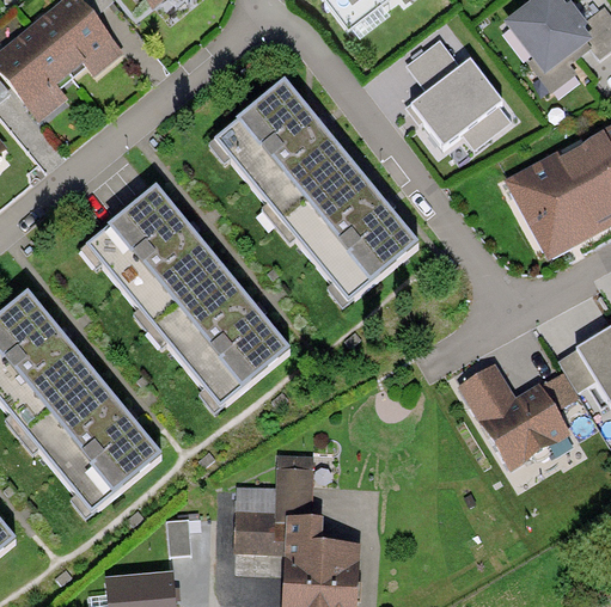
[(57,0),(30,23),(72,75),(86,63),(95,74),(123,50),(80,0),(57,0)]
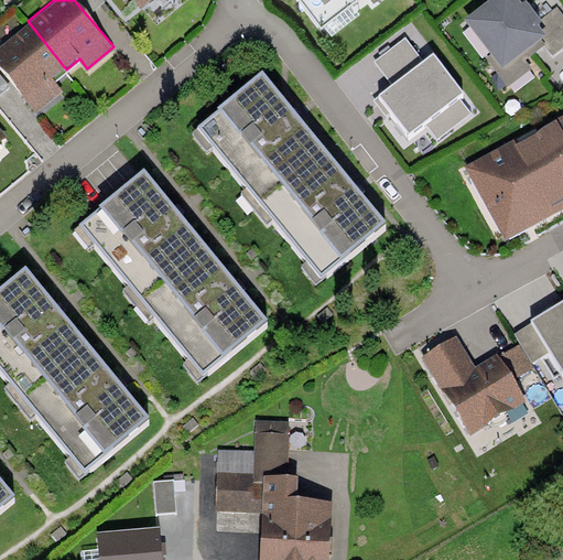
[(77,0),(87,11),(100,0),(77,0)]
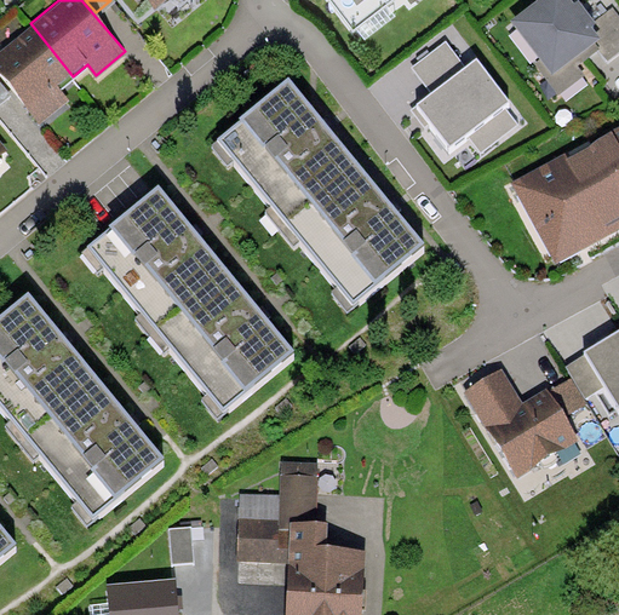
[(343,0),(353,12),(368,0),(343,0)]
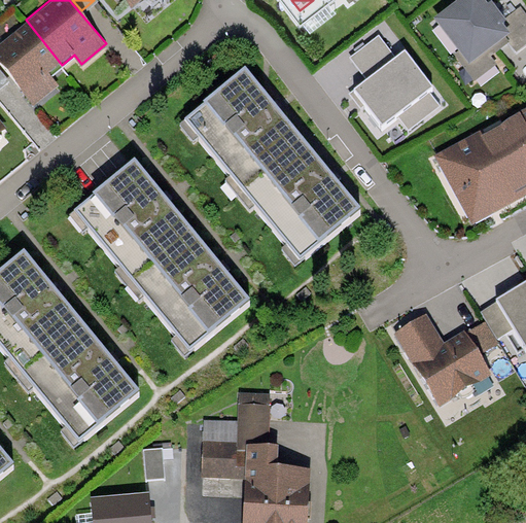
[(453,0),(433,15),(469,62),(503,35),(510,31),(502,22),(506,18),(504,14),(493,0),(488,0),(453,0)]
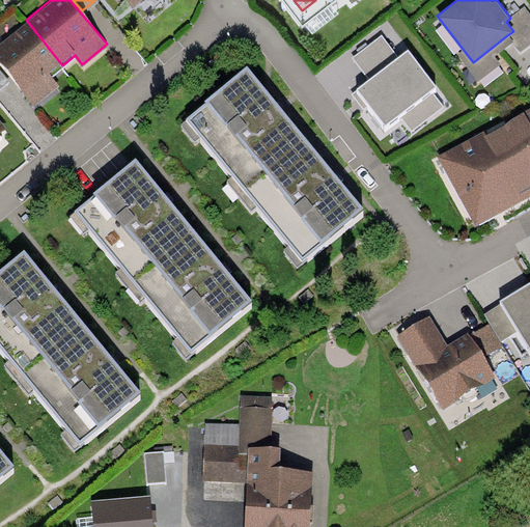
[(529,10),(524,2),(508,15),(510,18),(506,22),(513,31),(507,35),(519,50),(529,40),(529,10)]
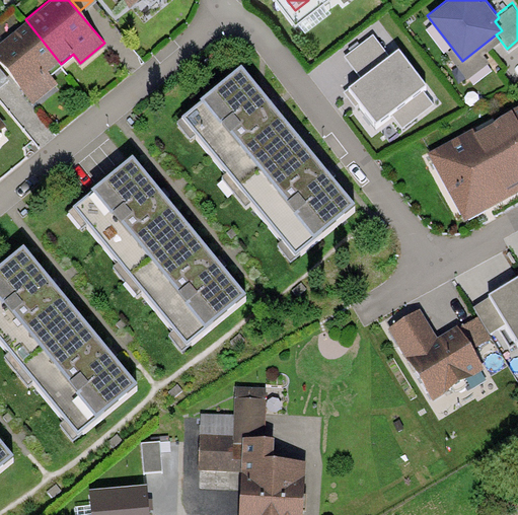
[(61,64),(25,19),(0,40),(0,62),(32,101),(57,81),(50,73),(61,64)]
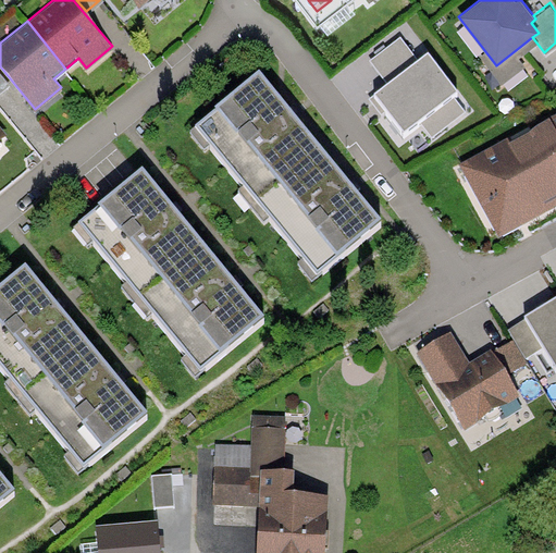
[(387,82),(418,58),(399,34),(369,57),(387,82)]
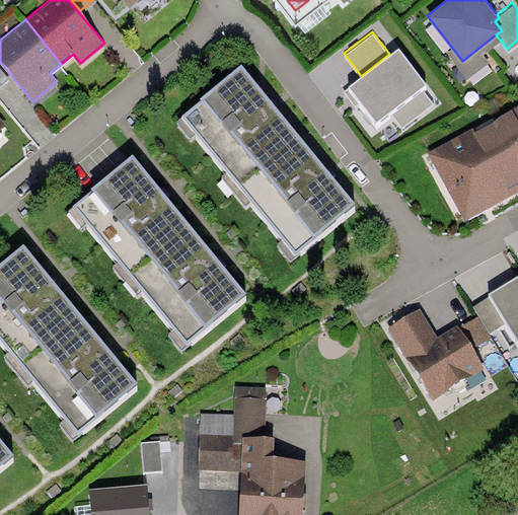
[(426,83),(398,47),(389,54),(361,76),(344,89),(355,104),(358,101),(375,124),(390,112),(401,126),(433,101),(422,86),(426,83)]
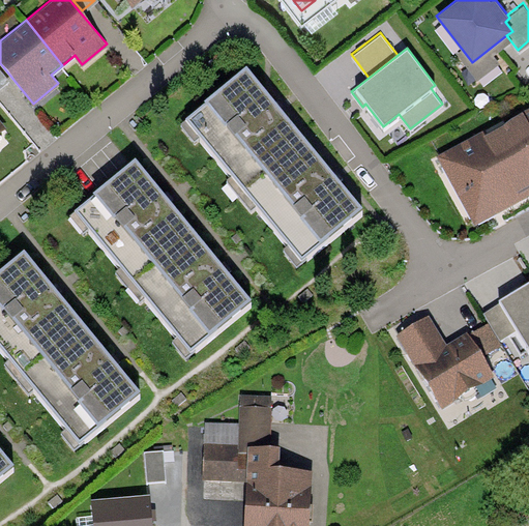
[(185,118),(242,186),(304,136),(246,65),(204,100),(205,103),(185,118)]
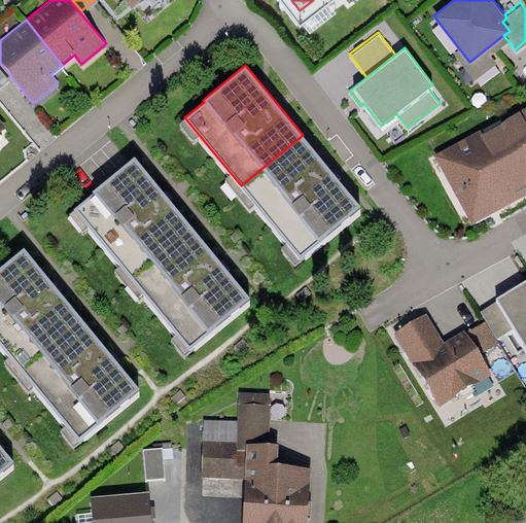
[(0,84),(9,78),(0,67),(0,84)]
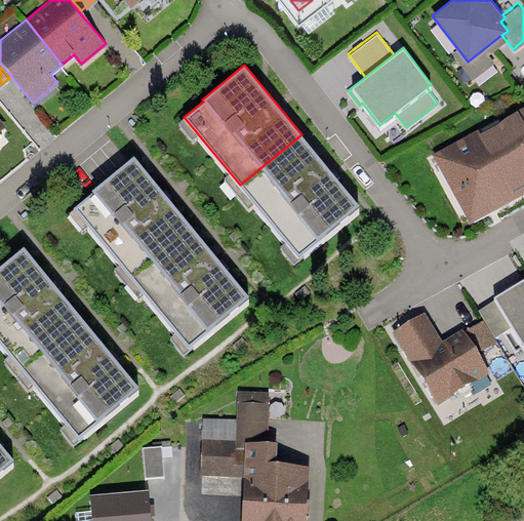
[(478,127),(432,152),(470,222),(523,191),(523,105),(518,109),(519,111),(480,131),(478,127)]
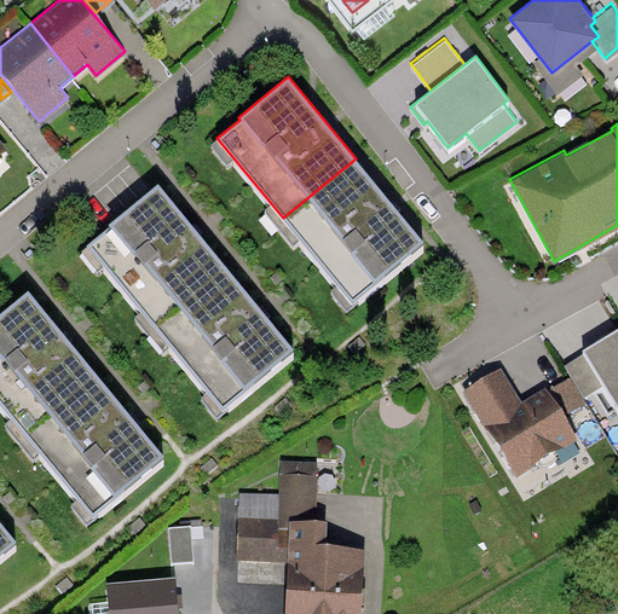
[(425,243),(356,158),(283,218),(352,301),(425,243)]
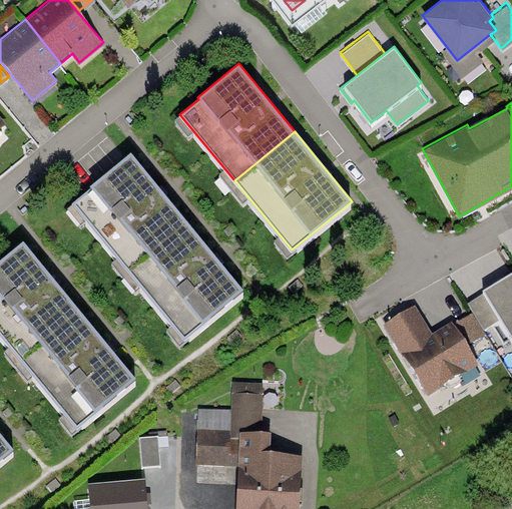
[(72,202),(127,270),(186,221),(130,153),(90,186),(90,187),(72,202)]
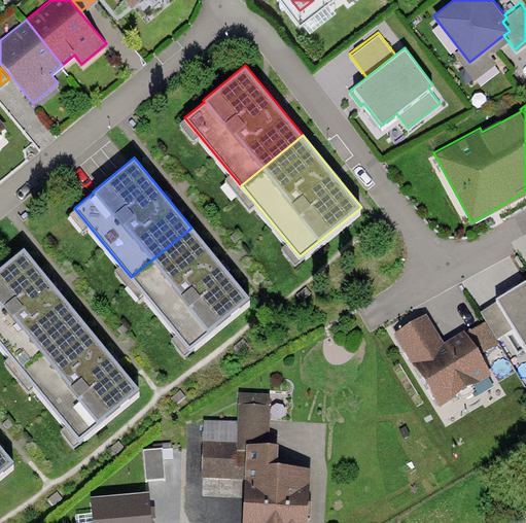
[(250,299),(191,228),(131,277),(189,348),(250,299)]
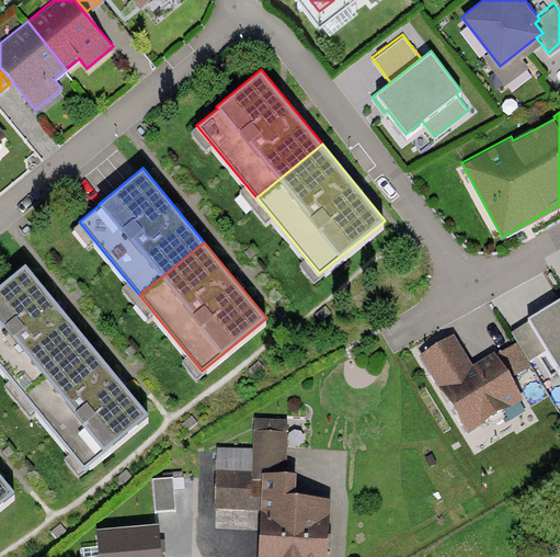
[(0,362),(22,389),(86,338),(25,264),(0,284),(0,362)]
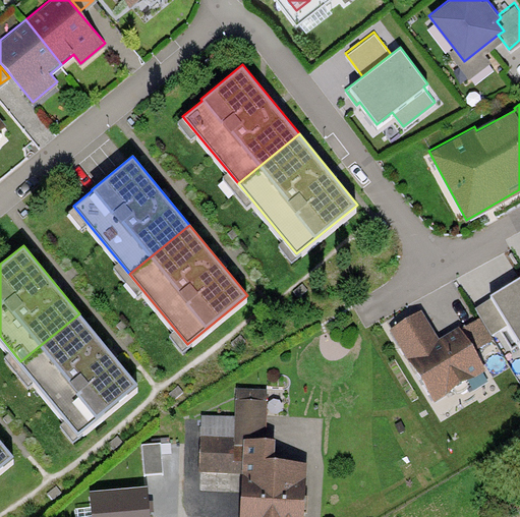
[(519,343),(519,342),(519,275),(489,293),(490,295),(508,323),(519,343)]
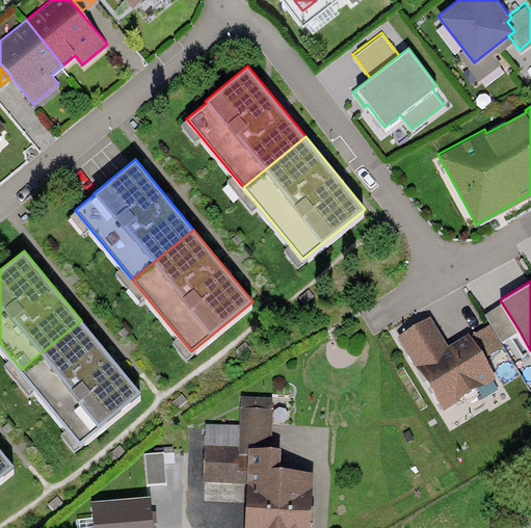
[(519,330),(501,301),(485,312),(502,339),(519,330)]
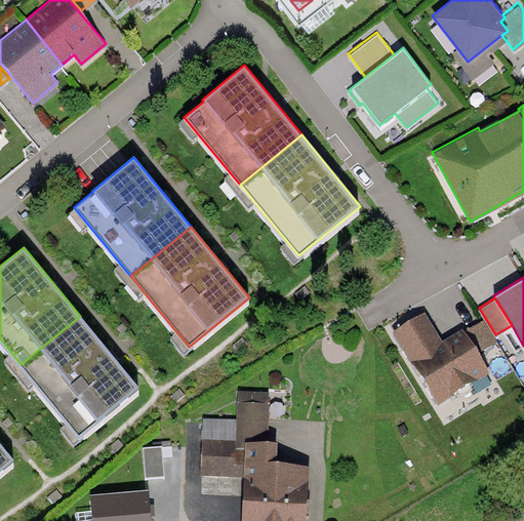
[(442,338),(424,309),(392,328),(438,403),(489,371),(476,350),(462,328),(461,326),(442,338)]
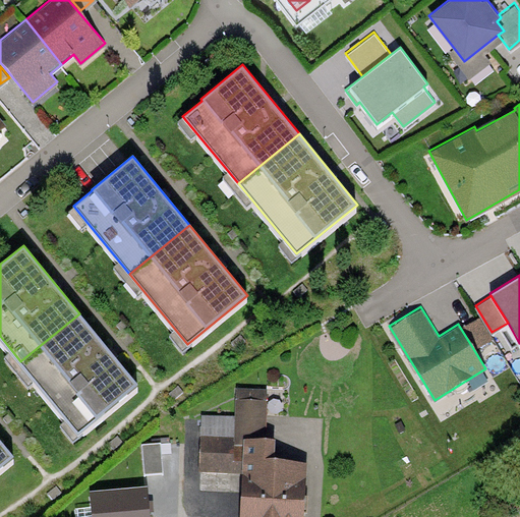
[(138,385),(79,313),(20,361),(79,433),(138,385)]
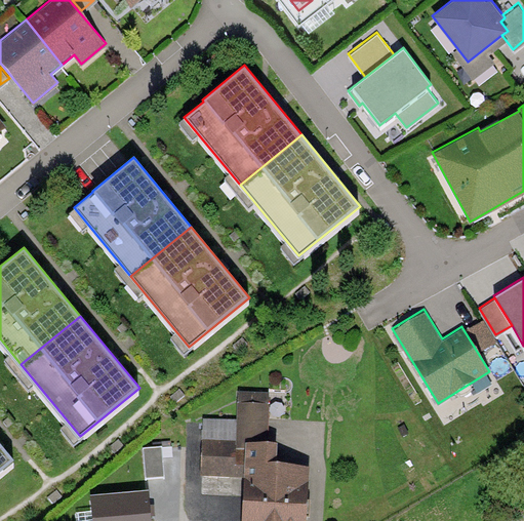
[(495,339),(482,317),(462,328),(476,350),(495,339)]
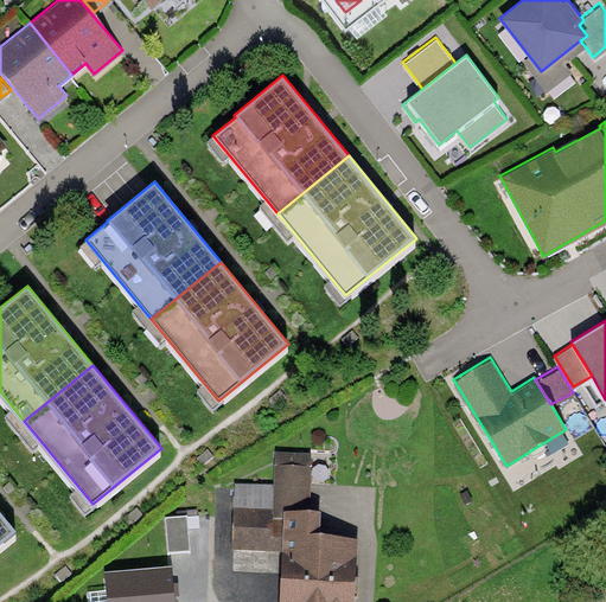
[(272,533),(282,533),(284,508),(308,510),(311,449),(274,448),(274,481),(272,533)]
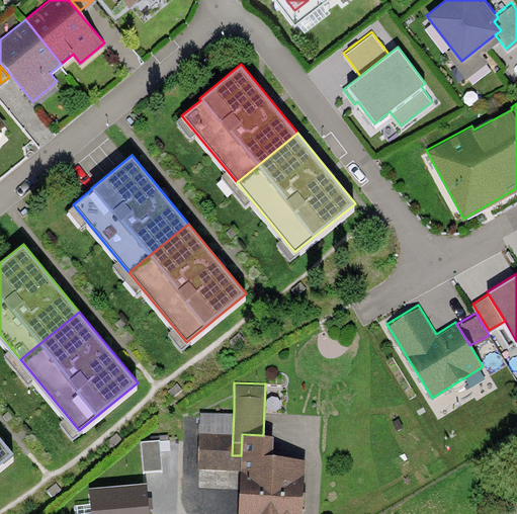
[(232,455),(234,411),(199,409),(197,465),(241,466),(241,455),(232,455)]
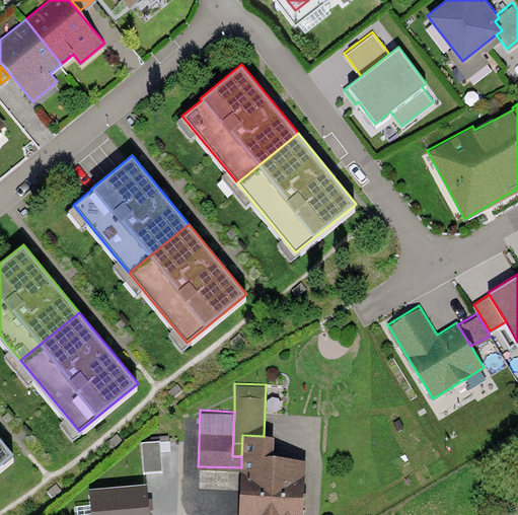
[(264,436),(242,435),(241,456),(241,467),(237,514),(301,514),(304,458),(273,456),(274,437),(264,436)]
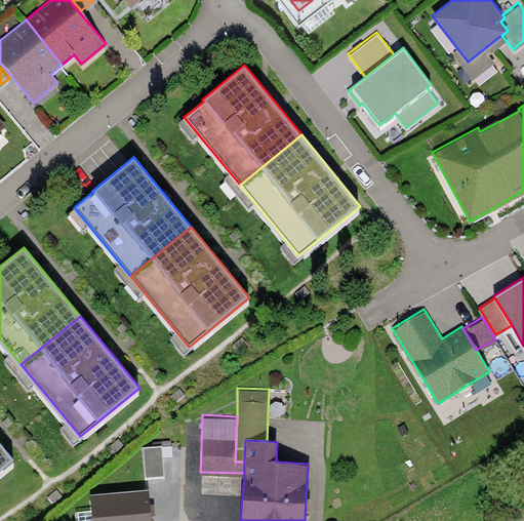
[(0,471),(13,461),(0,443),(0,471)]
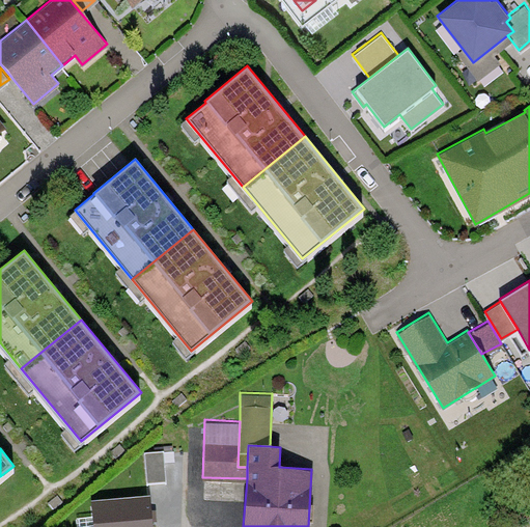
[(163,448),(144,449),(146,480),(166,478),(163,448)]
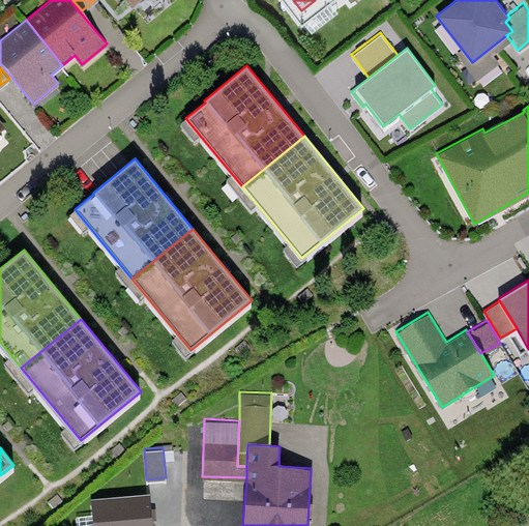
[(91,497),(92,525),(151,525),(149,493),(91,497)]
